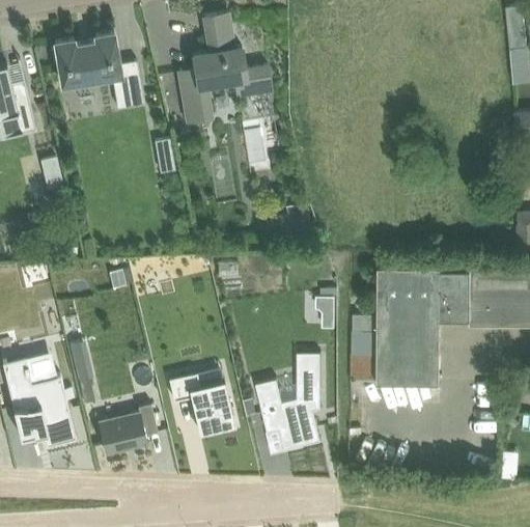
[(521,5),(504,7),(509,49),(526,48),(521,5)]
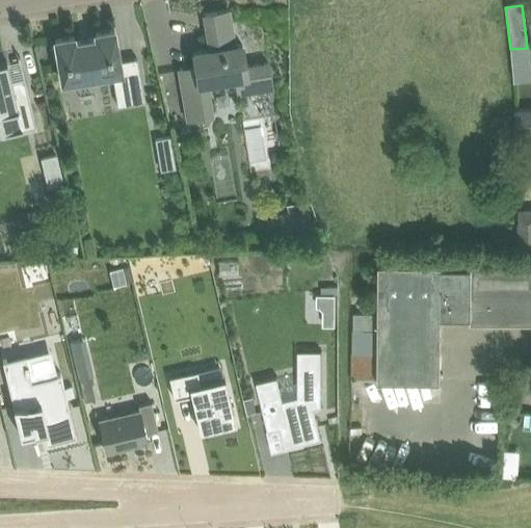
[(192,56),(194,69),(178,72),(187,123),(188,123),(197,121),(211,119),(206,87),(234,82),(237,96),(271,90),(267,67),(244,70),(241,48),(233,49),(228,14),(204,18),(209,53),(192,56)]
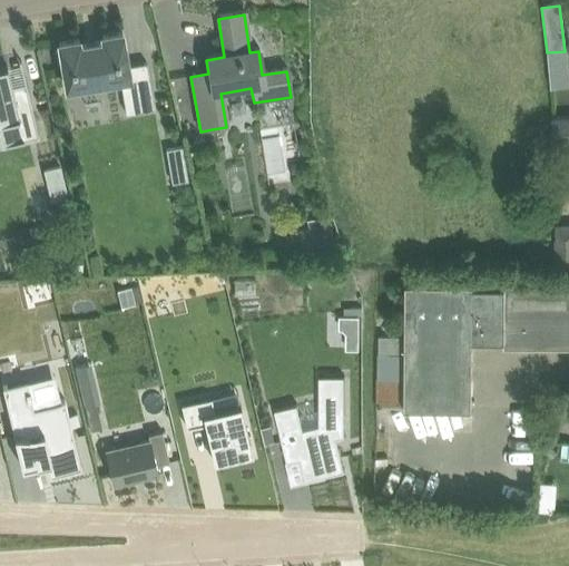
[(78,42),(58,46),(58,49),(55,50),(57,67),(61,66),(65,91),(119,83),(125,117),(154,113),(146,66),(127,69),(121,35),(100,38),(101,45),(79,48),(78,42)]
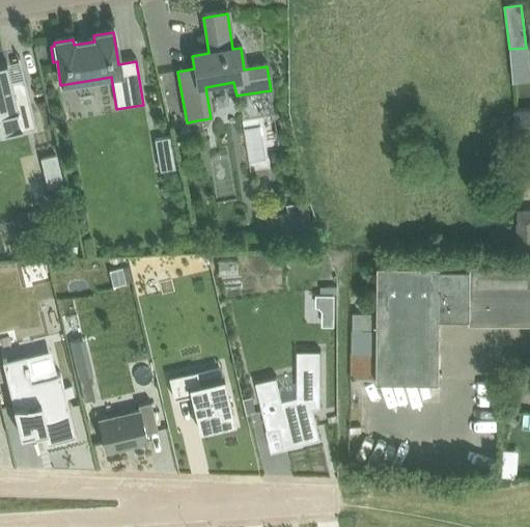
[(526,48),(509,49),(511,63),(528,62),(526,48)]
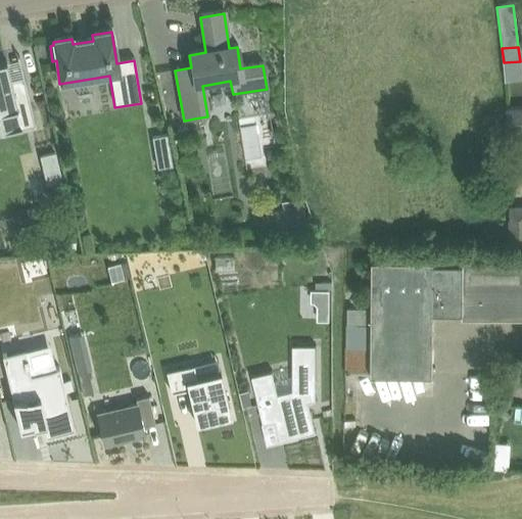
[(0,131),(1,135),(35,128),(21,74),(20,75),(22,81),(9,84),(5,63),(5,62),(0,63),(0,131)]
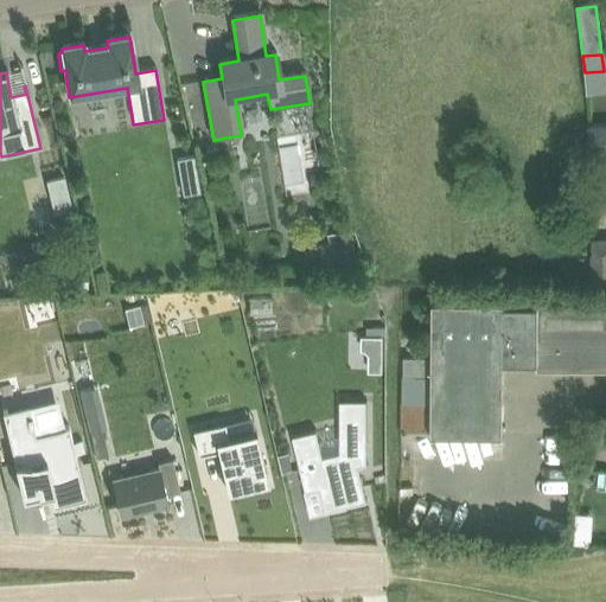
[(605,129),(589,129),(589,152),(605,152),(605,129)]
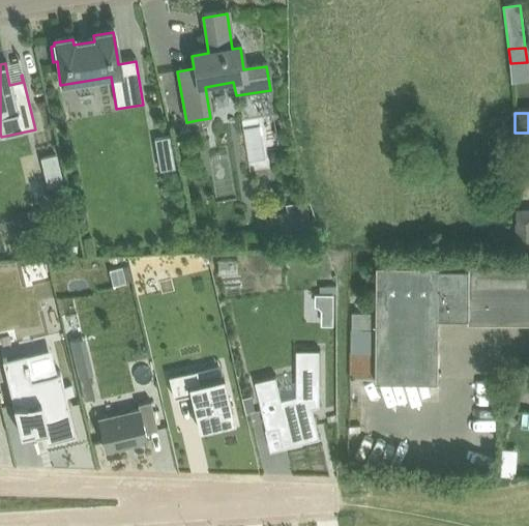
[(168,139),(153,141),(158,172),(173,170),(168,139)]
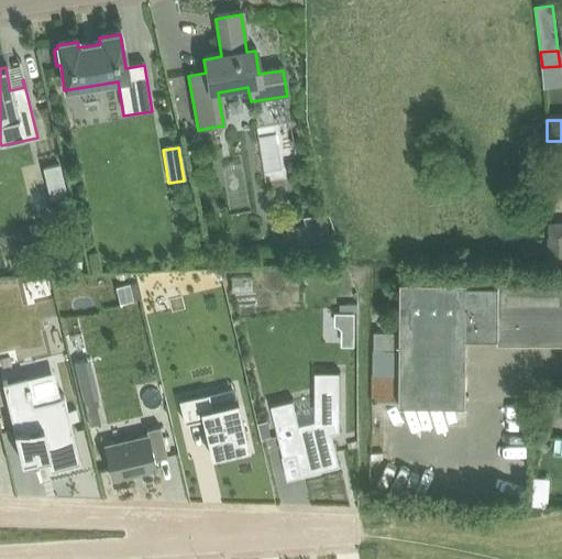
[(48,203),(66,198),(59,166),(41,171),(48,203)]
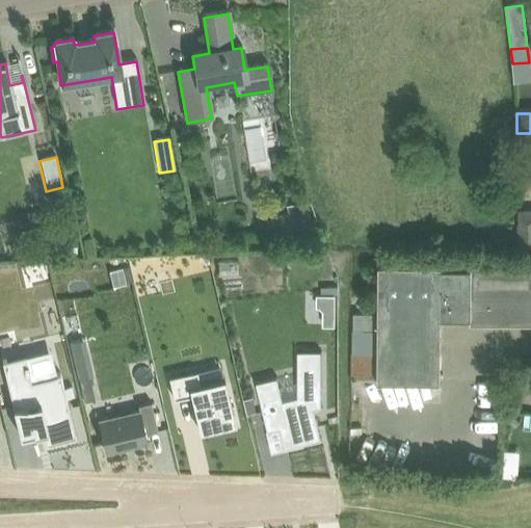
[(294,221),(271,226),(274,243),(308,237),(301,205),(292,206),(294,221)]
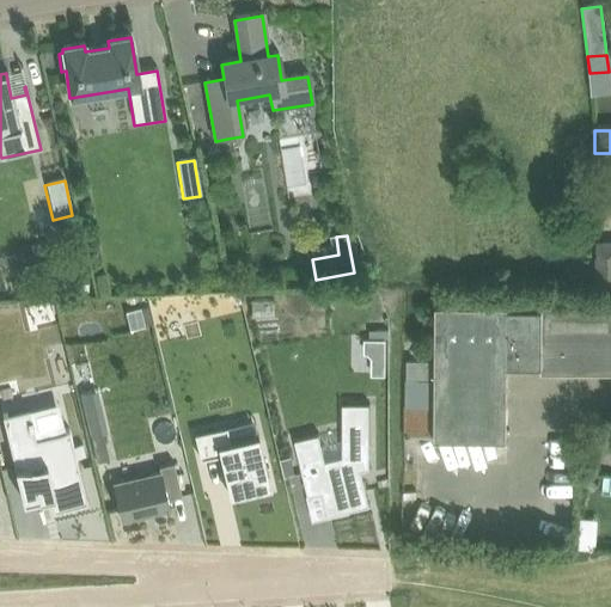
[(610,245),(594,245),(596,293),(610,293),(610,245)]
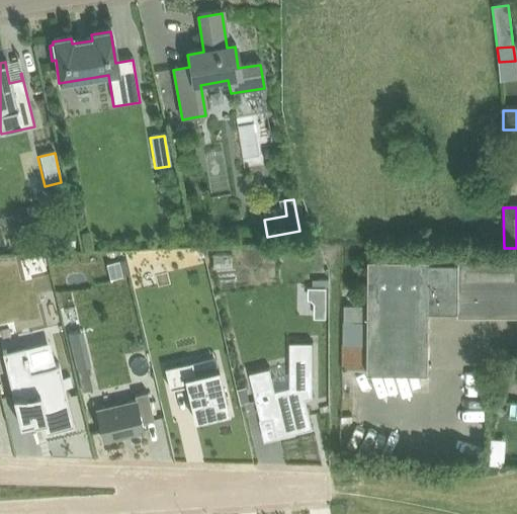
[(342,347),(342,372),(428,373),(428,312),(457,312),(457,314),(516,314),(516,260),(457,260),(457,262),(429,262),(429,260),(368,260),(367,307),(343,306),(343,322),(367,323),(367,347),(342,347)]
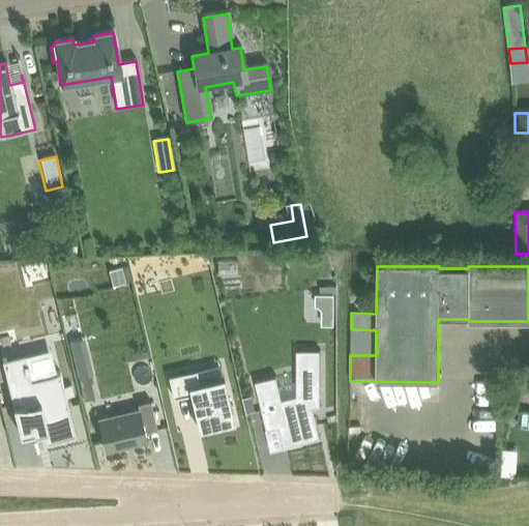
[(127,269),(110,274),(113,290),(131,285),(127,269)]
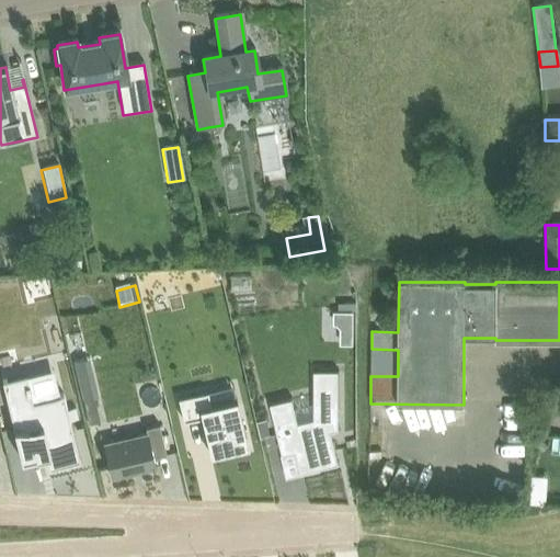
[(296,454),(300,476),(317,472),(318,473),(320,473),(320,472),(338,466),(330,434),(338,432),(338,374),(313,374),(313,421),(297,425),(292,401),(270,407),(282,456),(281,457),(281,459),(282,459),(282,457),(296,454)]
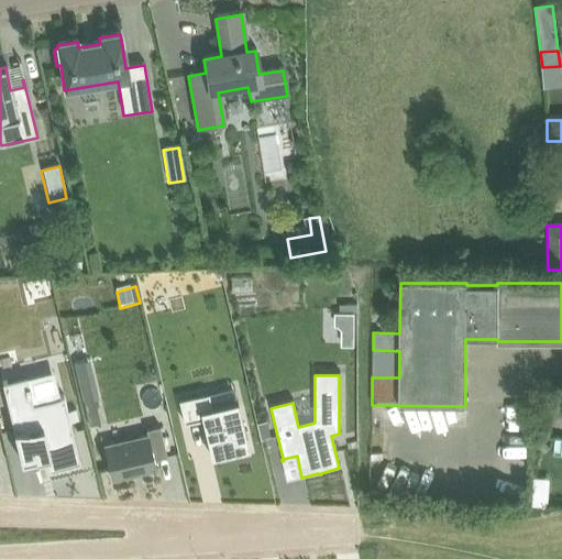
[(6,383),(1,384),(13,431),(12,431),(20,463),(35,460),(44,458),(48,473),(57,471),(56,470),(64,468),(65,469),(79,466),(70,429),(69,426),(69,425),(63,397),(58,398),(31,405),(29,396),(30,396),(28,387),(26,387),(24,380),(6,384),(6,383)]
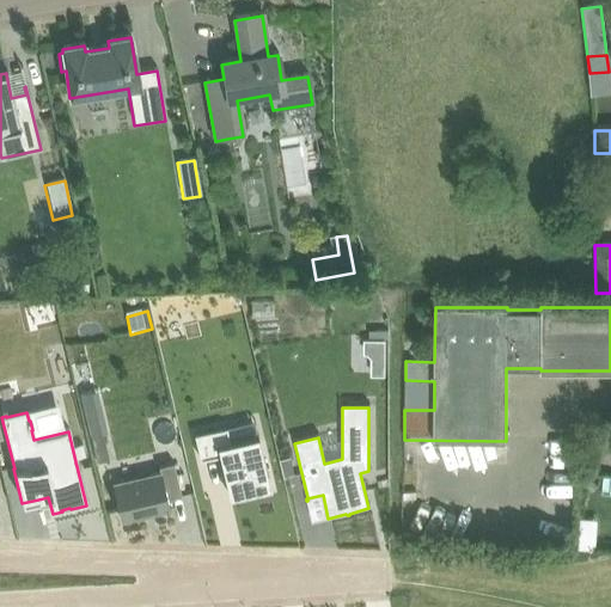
[(226,429),(194,437),(200,463),(219,458),(228,498),(243,495),(244,500),(272,494),(267,477),(260,446),(257,436),(228,443),(226,429)]
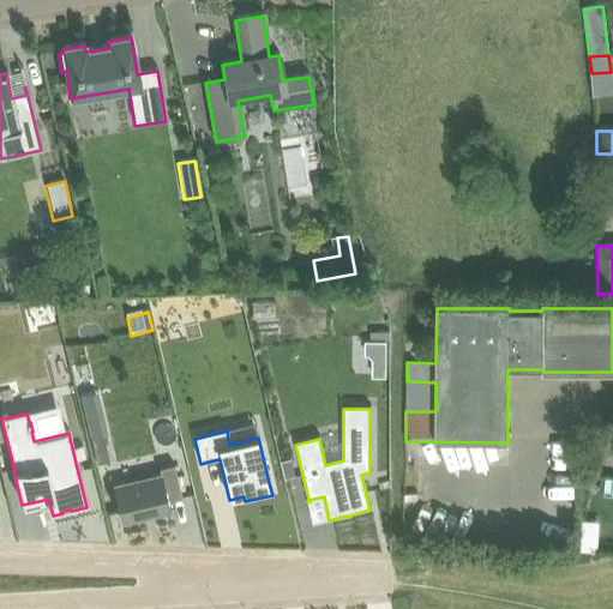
[(100,436),(89,439),(95,466),(107,464),(100,436)]
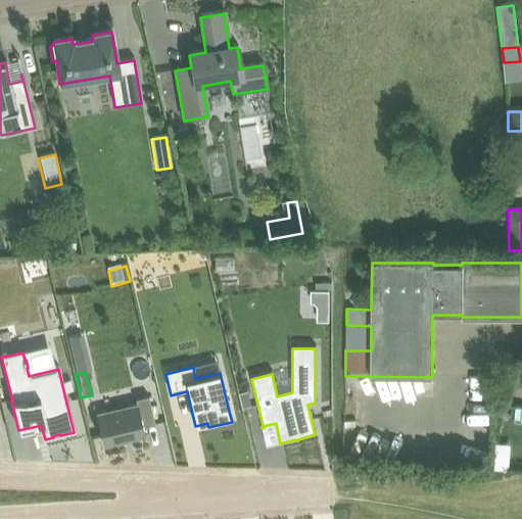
[(136,407),(95,416),(102,446),(144,437),(142,428),(154,425),(147,397),(135,400),(136,407)]
